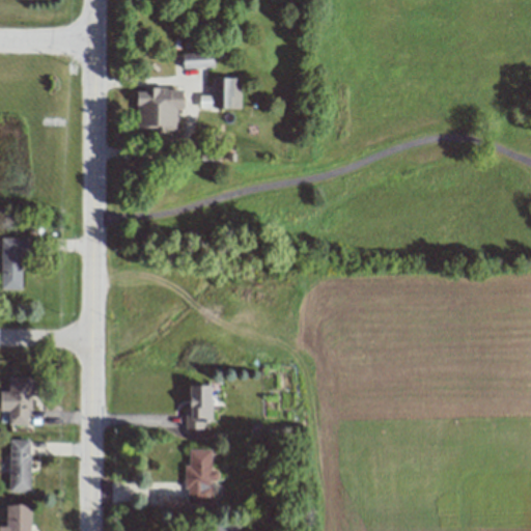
[(182,53),(182,67),(213,66),(213,52),(182,53)]
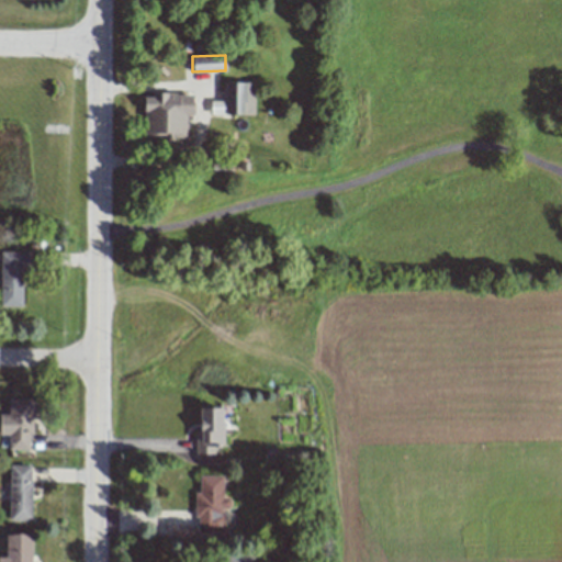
[(255,82),(224,82),(224,101),(210,101),(210,114),(255,114),(255,82)]
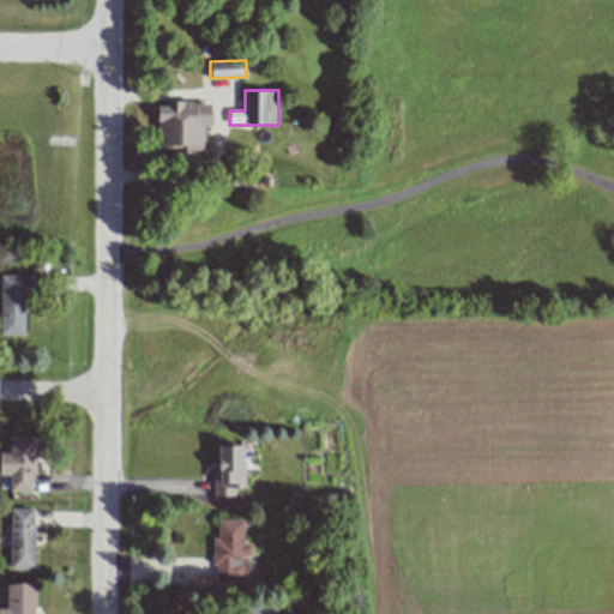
[(203,150),(204,127),(210,127),(210,103),(158,102),(157,149),(203,150)]
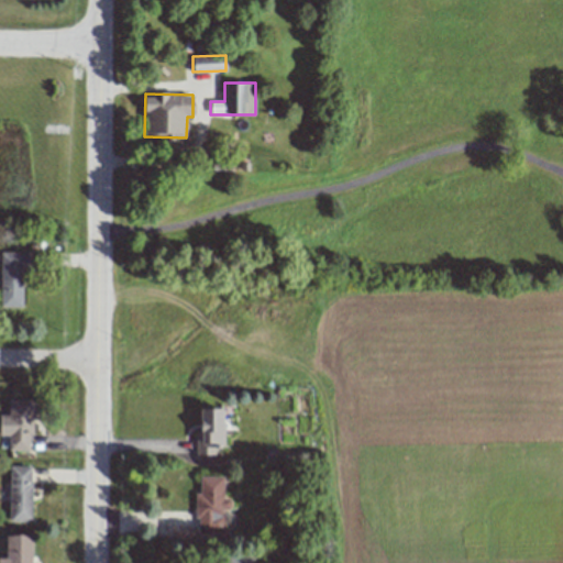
[(0,293),(0,307),(24,308),(26,253),(1,252),(0,293)]
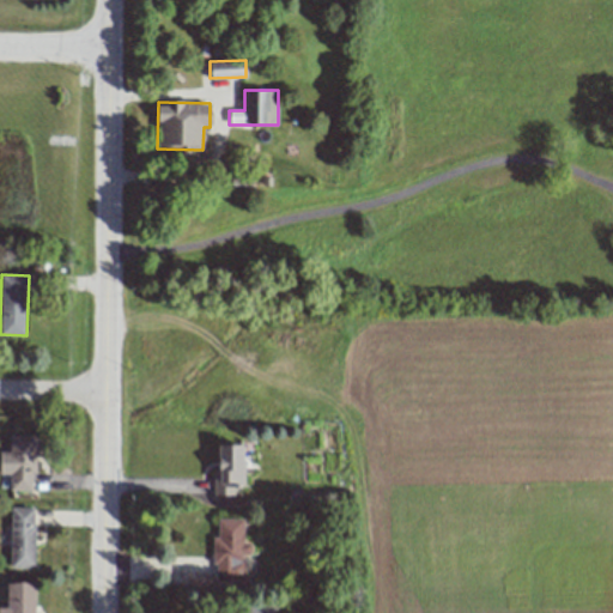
[(10,490),(35,491),(35,436),(10,436),(10,453),(0,451),(0,474),(10,474),(10,490)]
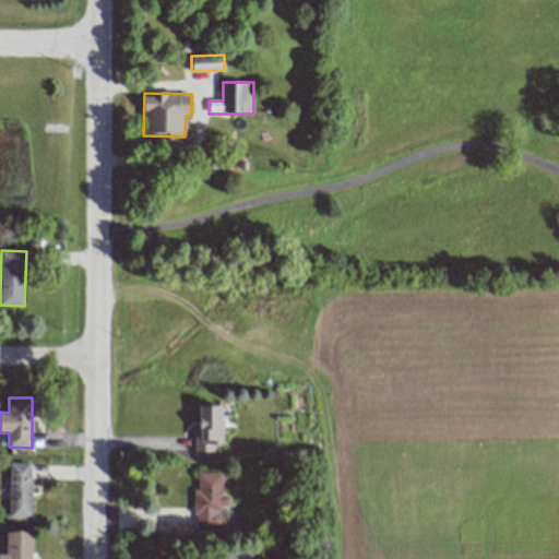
[(193,439),(194,452),(213,452),(213,443),(222,443),(222,405),(199,406),(200,439),(193,439)]
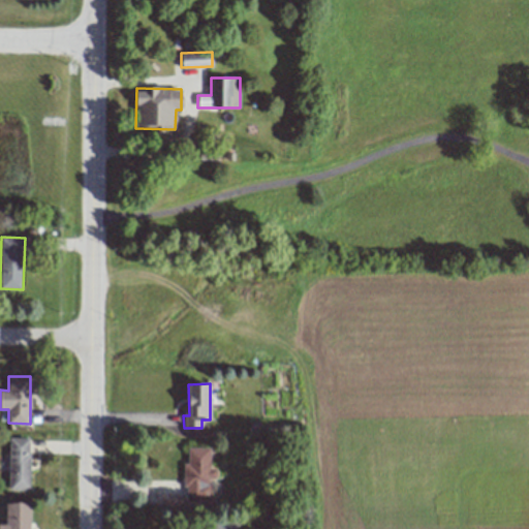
[(8,490),(29,490),(29,438),(9,438),(8,490)]
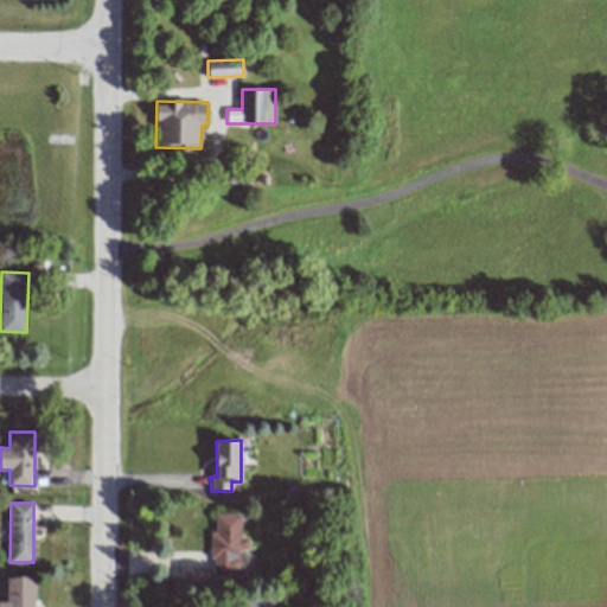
[(241,575),(242,550),(248,550),(249,540),(240,538),(241,515),(215,515),(215,531),(212,531),(211,575),(241,575)]
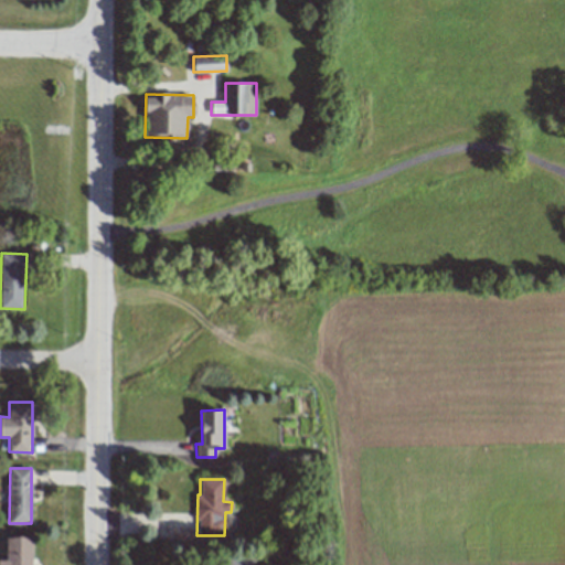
[(30,564),(30,536),(6,537),(6,561),(0,560),(0,564),(30,564)]
